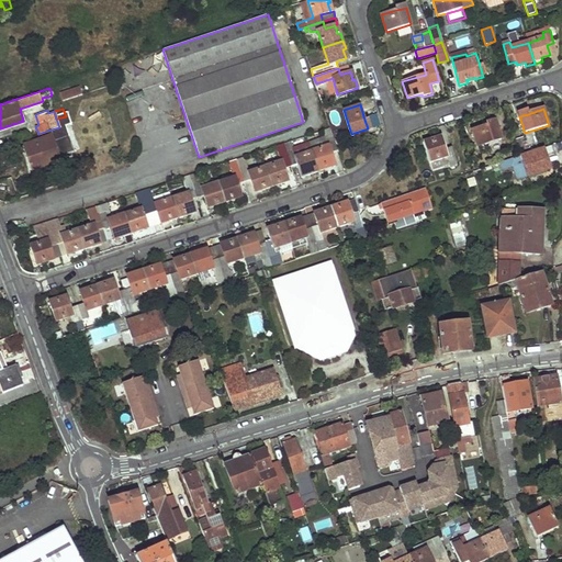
[(24,145),(31,170),(75,156),(66,125),(69,124),(67,115),(66,116),(56,119),(59,127),(51,130),(53,135),(24,145)]
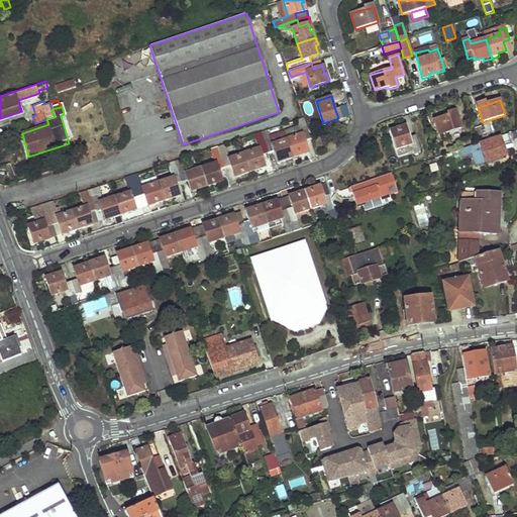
[(435,120),(439,135),(462,128),(457,113),(448,116),(435,120)]
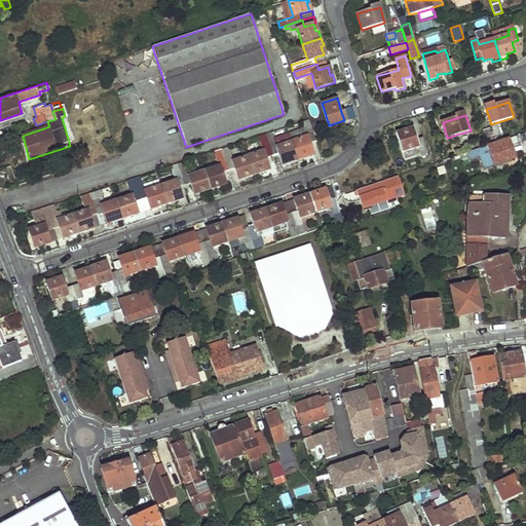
[(483,130),(488,146),(493,144),(497,143),(492,127),(483,130)]
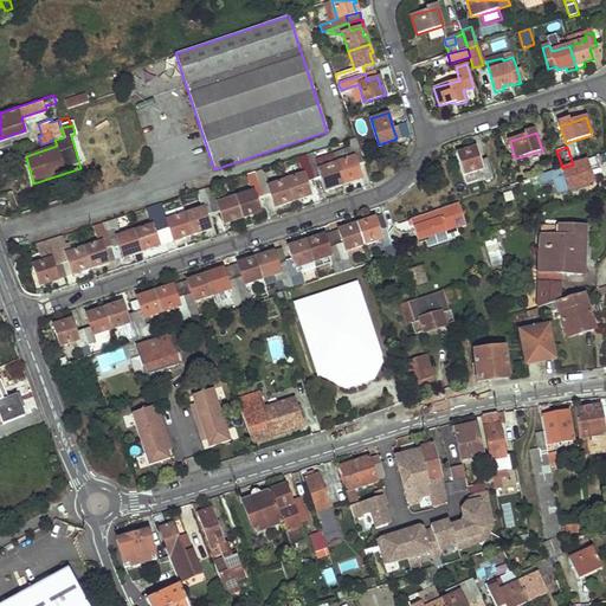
[(458,154),(465,175),(483,171),(487,181),(494,178),(488,160),(482,161),(478,150),(468,154),(468,150),(458,154)]
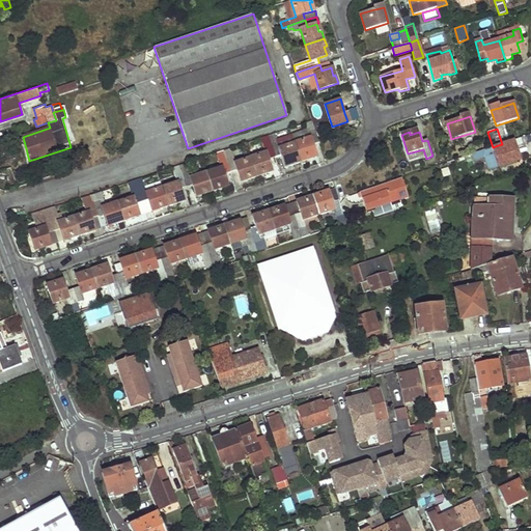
[(269,135),(276,158),(282,156),(285,163),(291,162),(292,164),(301,161),(296,143),(280,147),(275,133),(269,135)]
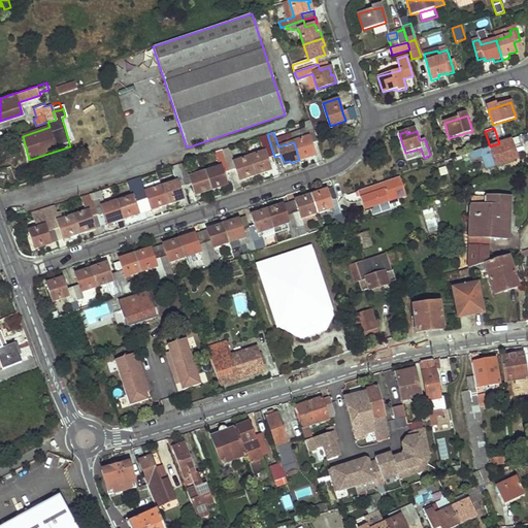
[(250,157),(256,175),(264,172),(263,169),(270,167),(268,159),(274,157),(267,134),(260,137),(264,153),(250,157)]
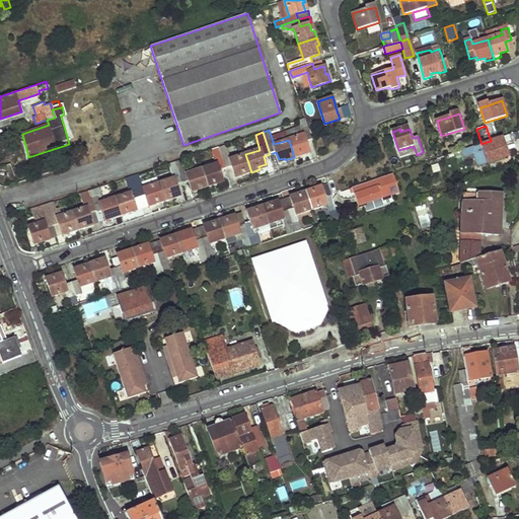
[(289,140),(294,157),(303,155),(302,152),(309,149),(307,141),(312,140),(311,137),(310,133),(289,140)]
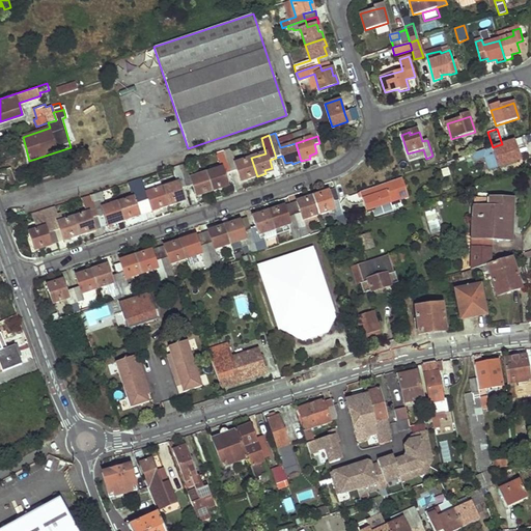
[(484,158),(490,170),(520,160),(514,143),(509,144),(508,142),(502,144),(498,145),(500,148),(478,155),(478,152),(474,154),(476,160),(484,158)]
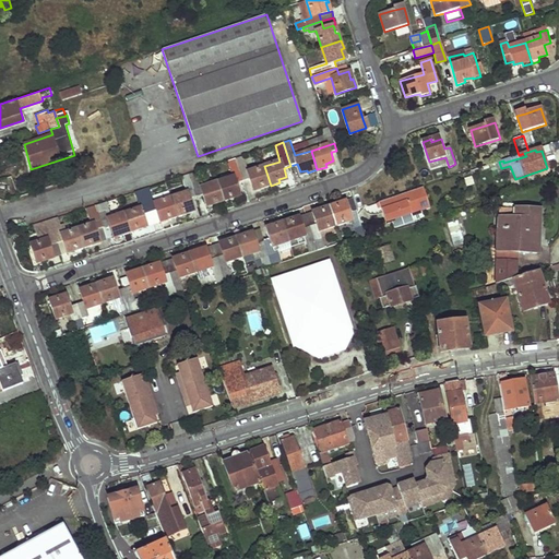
[(236,158),(244,181),(250,179),(253,188),(261,186),(262,188),(271,186),(264,166),(249,171),(244,156),(236,158)]
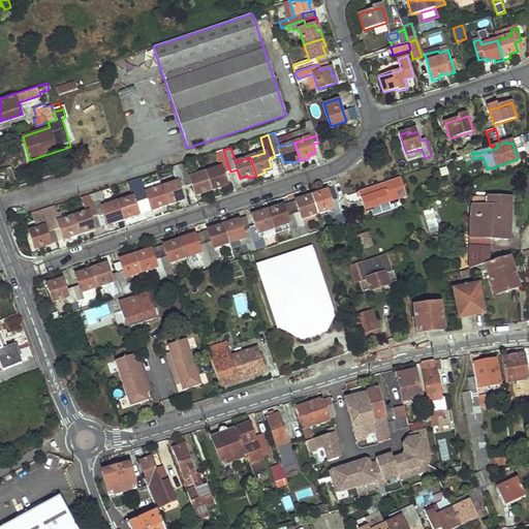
[(206,172),(212,190),(219,188),(219,184),(226,182),(224,174),(230,172),(223,150),(216,152),(221,166),(206,172)]
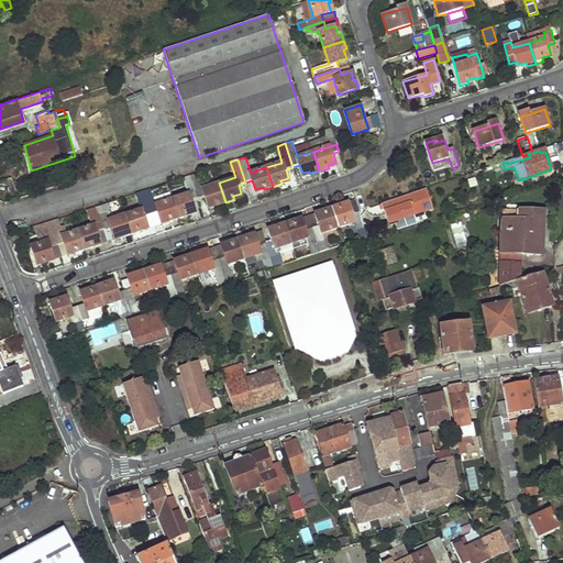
[(190,175),(198,198),(206,196),(209,205),(217,202),(218,205),(225,202),(219,183),(203,187),(199,172),(190,175)]
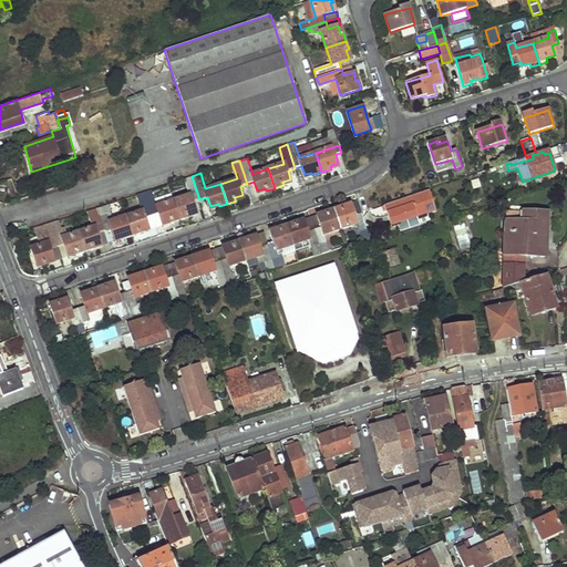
[(173,199),(179,219),(189,216),(188,213),(195,212),(193,202),(199,199),(192,176),(184,178),(189,195),(173,199)]
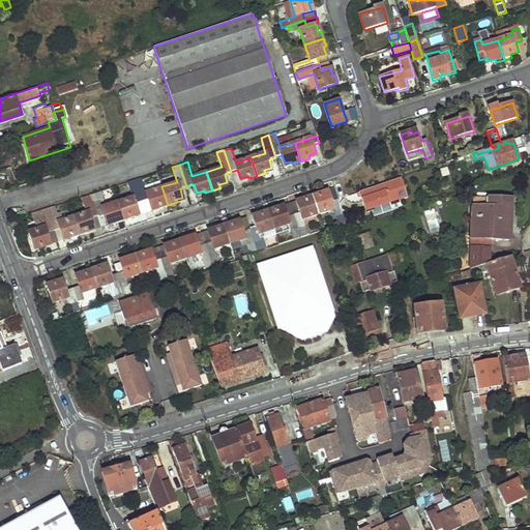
[(136,179),(142,201),(149,199),(151,207),(158,205),(159,207),(168,205),(162,186),(159,180),(145,185),(142,177),(136,179)]
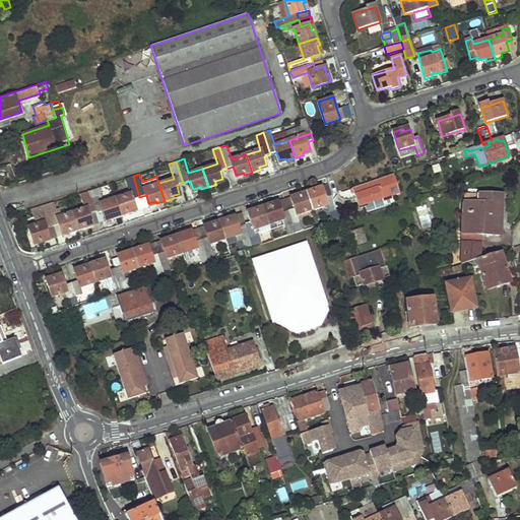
[(352,189),(359,206),(400,193),(394,175),(352,189)]
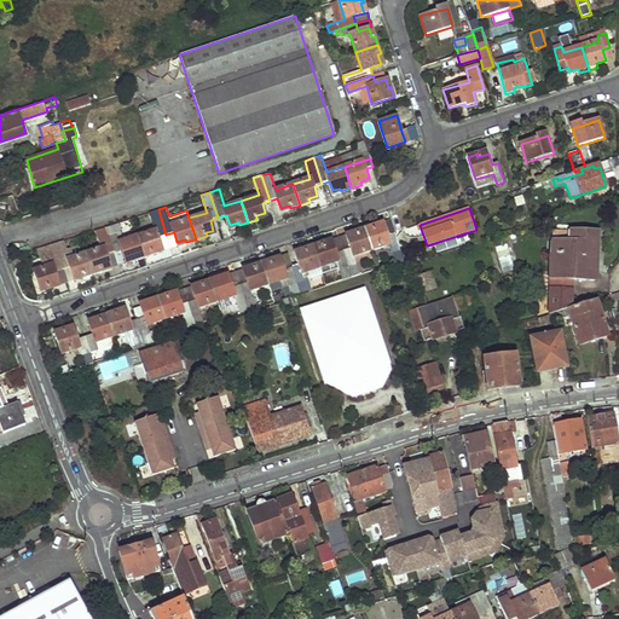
[(138,235),(145,256),(154,254),(154,250),(162,247),(158,237),(166,235),(158,209),(150,212),(156,230),(138,235)]
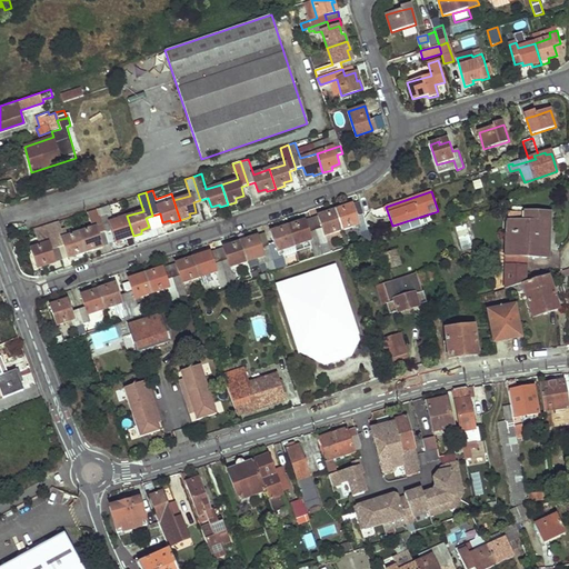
[(353,208),(356,217),(363,215),(359,202),(352,205),(353,208)]
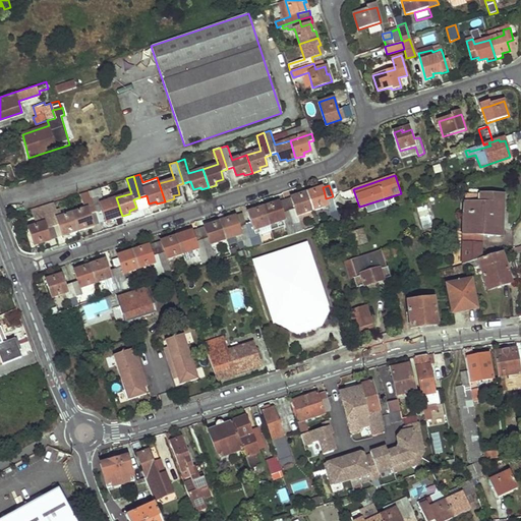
[(93,201),(97,212),(105,210),(107,218),(114,216),(115,218),(122,216),(116,197),(103,201),(98,187),(89,190),(93,201)]
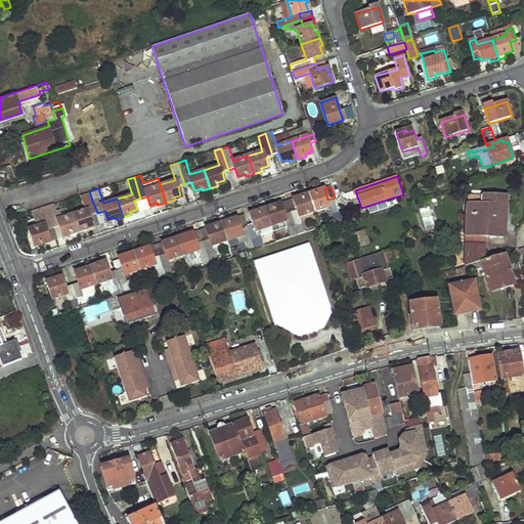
[(309,192),(314,211),(330,206),(335,221),(341,219),(335,198),(328,200),(325,191),(317,193),(317,190),(309,192)]
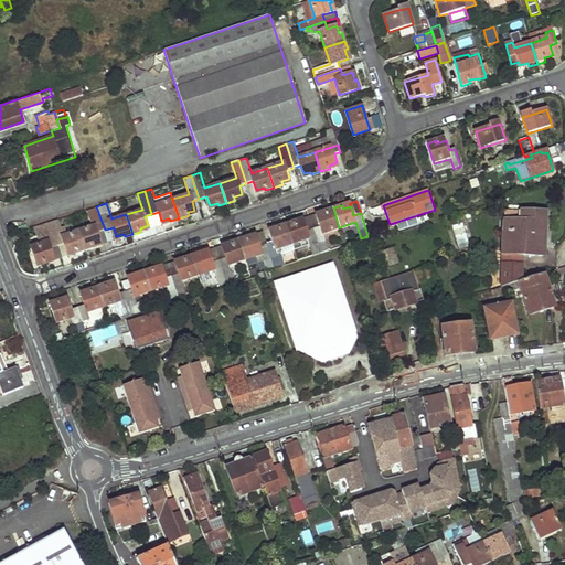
[(80,231),(86,249),(94,247),(93,244),(100,242),(99,242),(97,232),(105,230),(100,219),(96,206),(89,209),(95,225),(80,231)]
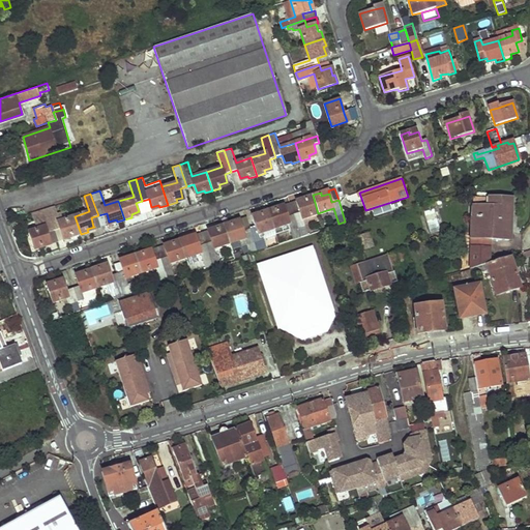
[(294,214),(301,236),(308,233),(303,218),(318,213),(313,195),(304,198),(305,201),(298,203),(301,212),(294,214)]
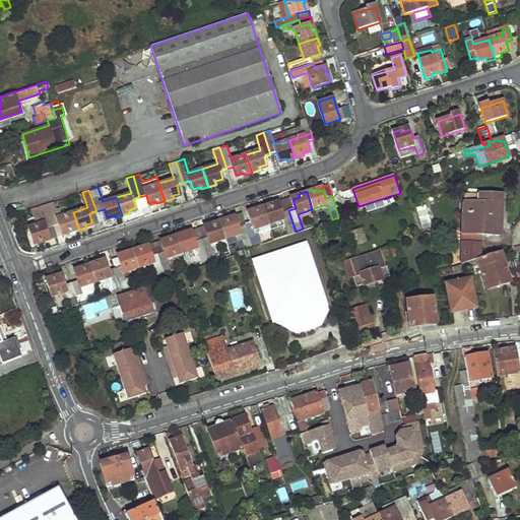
[(139,197),(142,205),(148,203),(146,195),(139,197)]
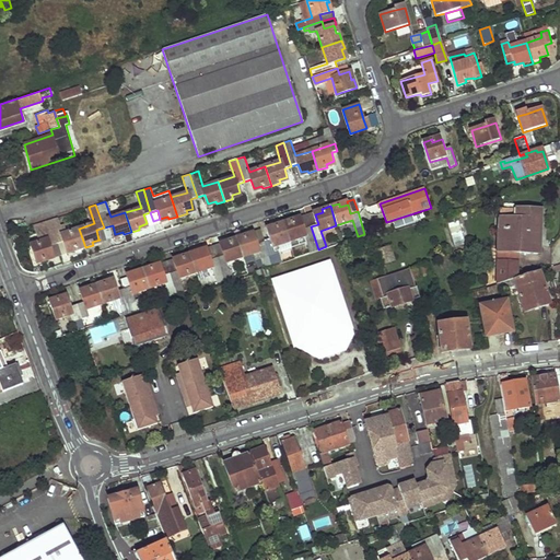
[(143,214),(147,223),(153,221),(150,212),(143,214)]
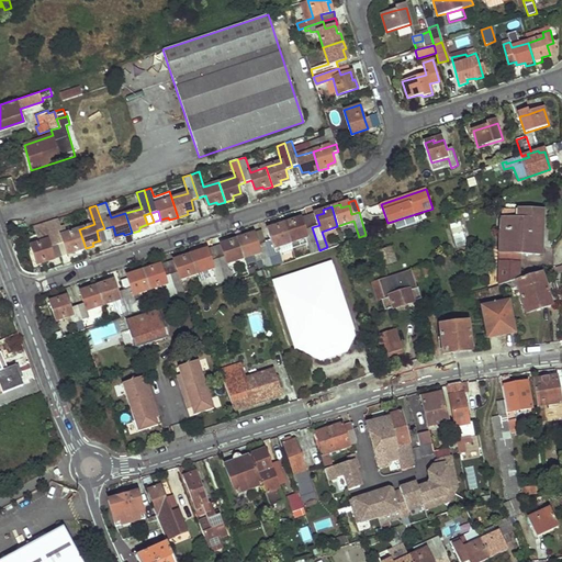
[(307,215),(312,227),(319,225),(316,215),(315,213),(307,215)]
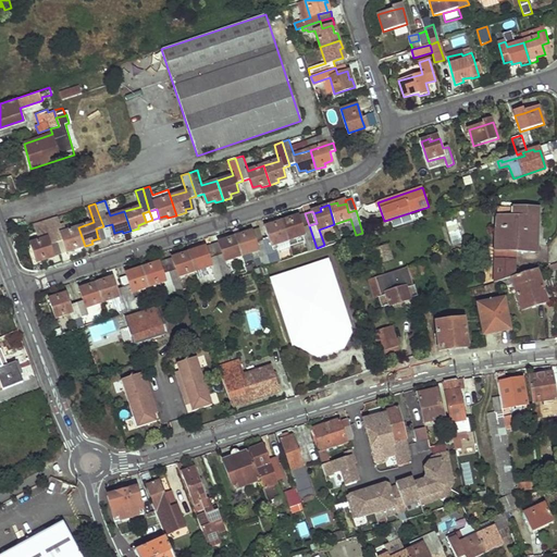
[(299,218),(302,227),(309,225),(305,213),(298,215),(299,218)]
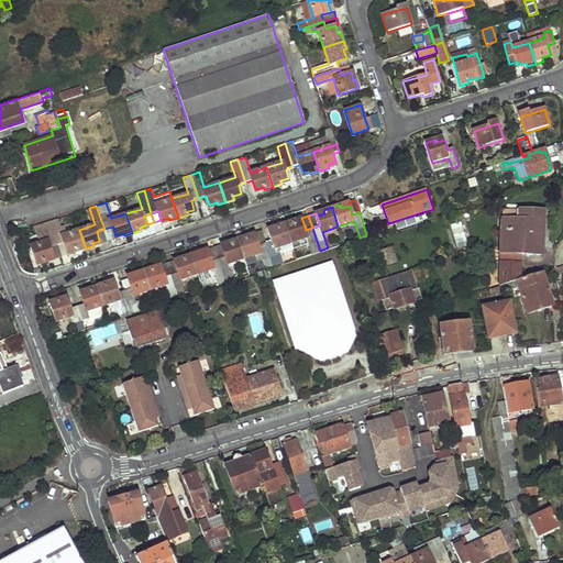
[(76,252),(86,249),(79,230),(63,234),(57,219),(50,221),(57,244),(64,243),(66,252),(75,250),(76,252)]
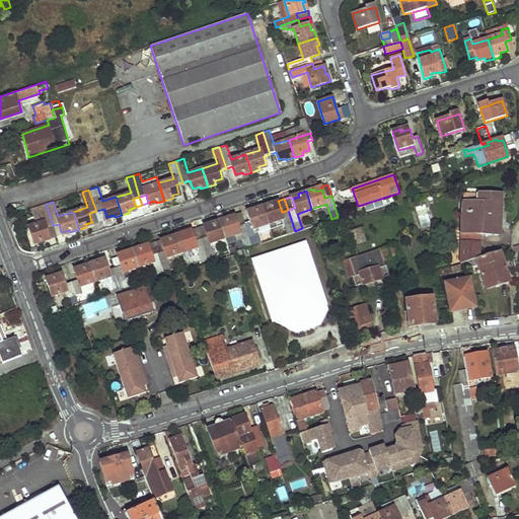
[(264,205),(269,223),(283,219),(288,233),(295,231),(288,210),(282,212),(279,203),(272,206),(271,203),(264,205)]
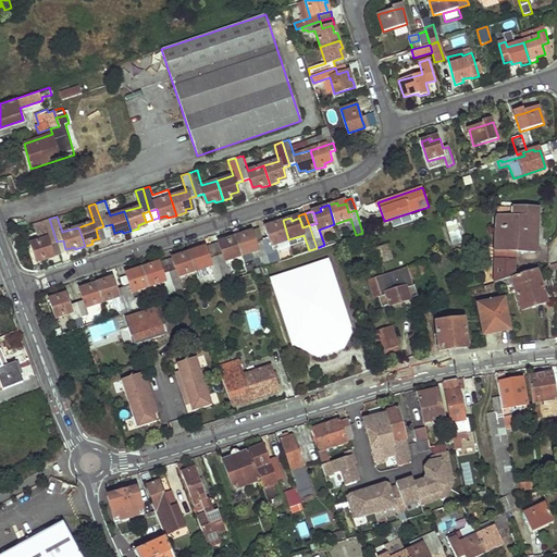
[(34,224),(39,240),(47,238),(49,244),(57,242),(49,219),(34,224)]
